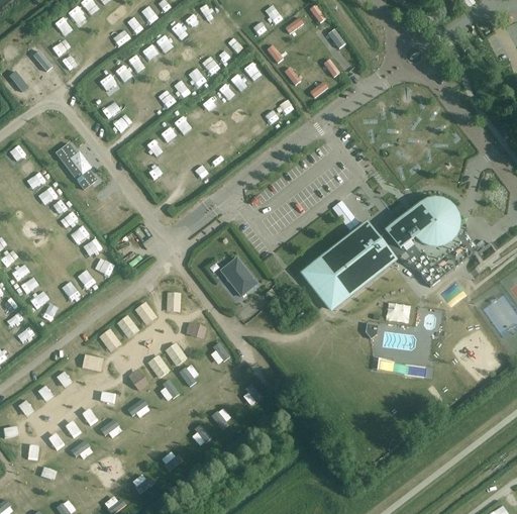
[(309,9),(319,22),(325,17),(316,4),(309,9)]
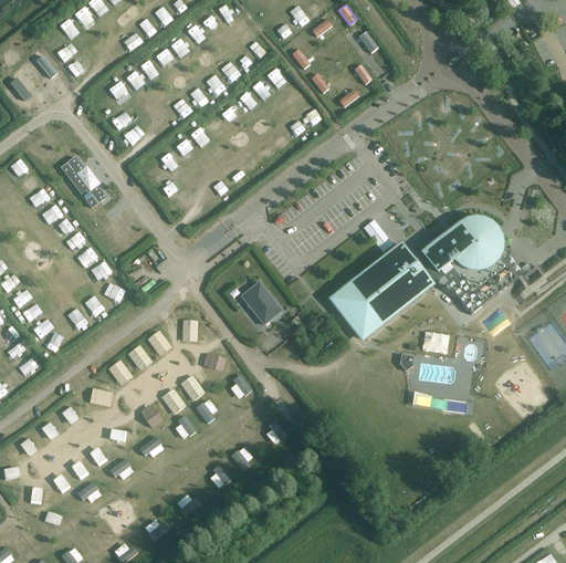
[(333,25),(327,18),(312,29),(316,37),(333,25)]
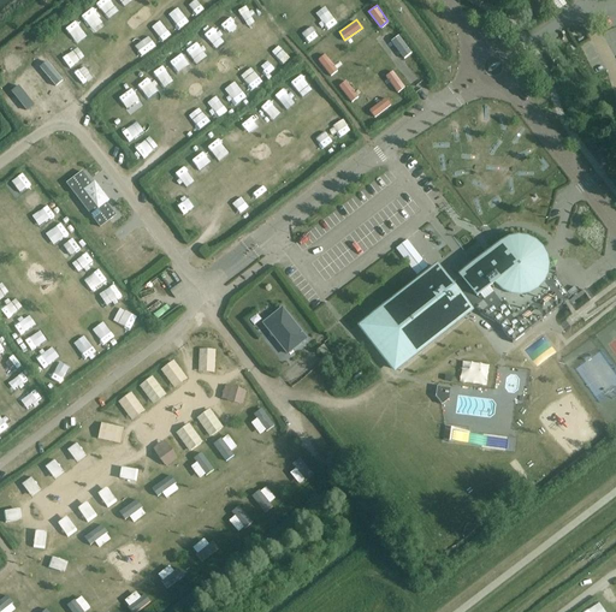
[(383,47),(390,58),(396,53),(388,42),(383,47)]
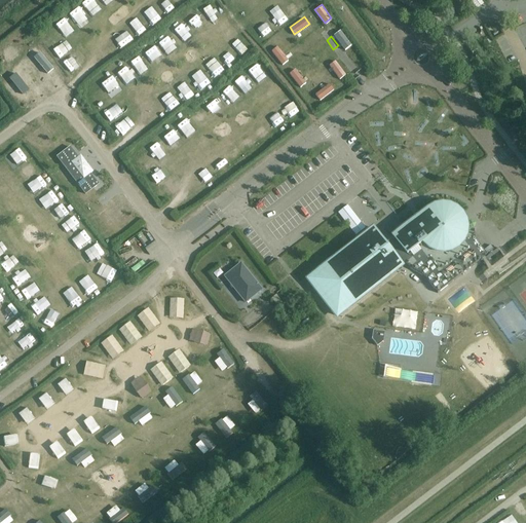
[(506,36),(492,39),(496,53),(510,49),(506,36)]
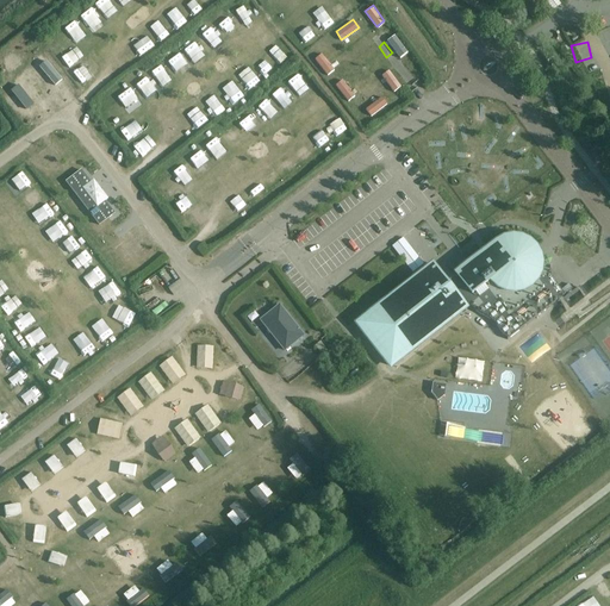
[(335,70),(322,51),(315,56),(328,75),(335,70)]
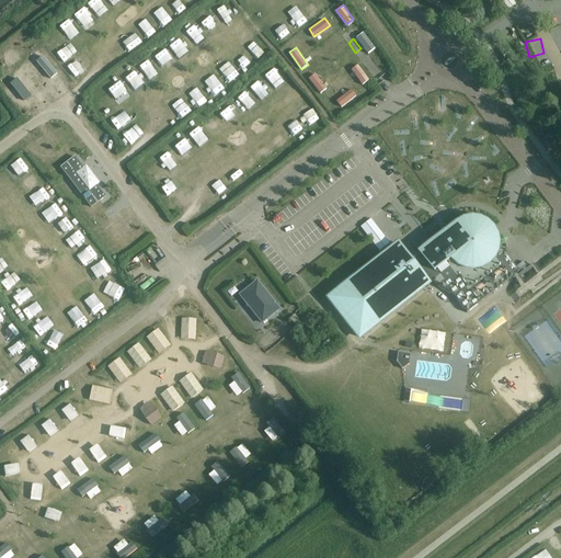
[(13,83),(9,87),(31,117),(57,97),(29,58),(7,75),(13,83)]
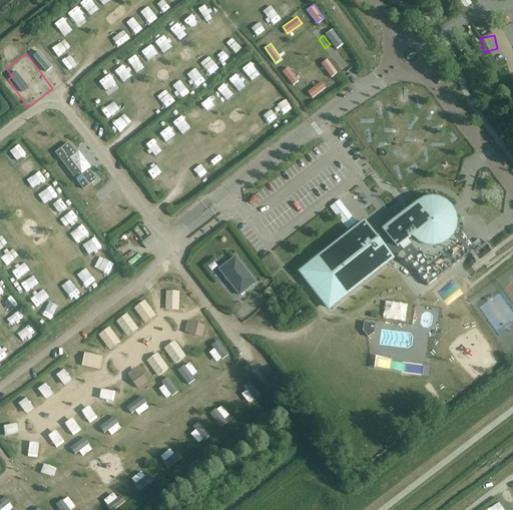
[(321,62),(331,76),(337,72),(327,57),(321,62)]
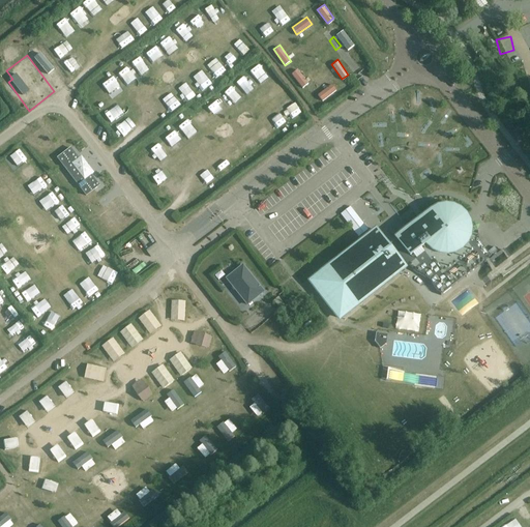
[(308,85),(297,68),(291,74),(302,89),(308,85)]
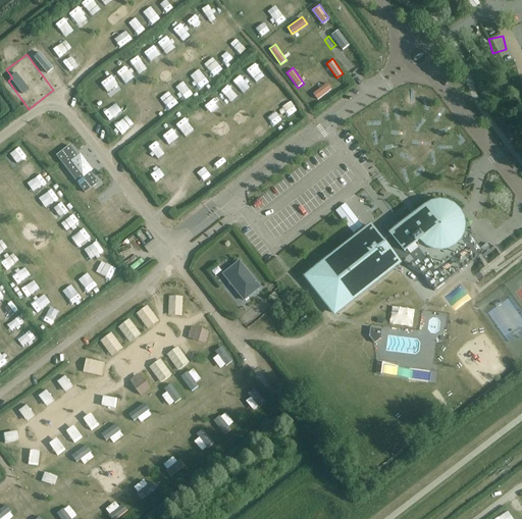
[(327,82),(312,92),(317,98),(332,88),(327,82)]
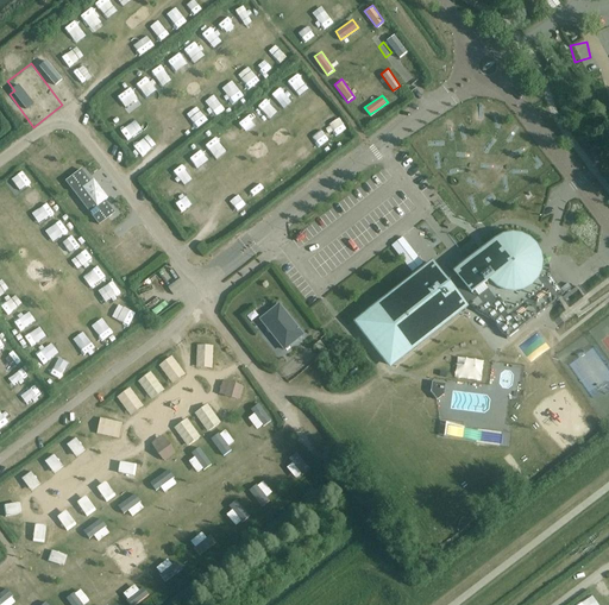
[(80,168),(90,162),(88,156),(77,162),(80,168)]
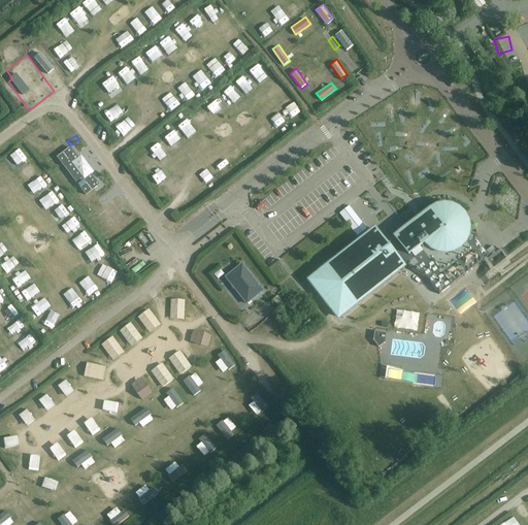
[(70,144),(57,155),(86,192),(99,182),(70,144)]
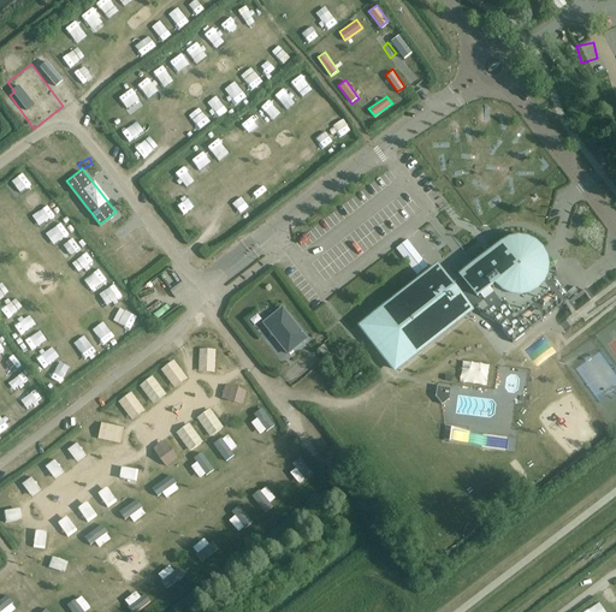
[(189,205),(184,208),(189,217),(195,213),(189,205)]
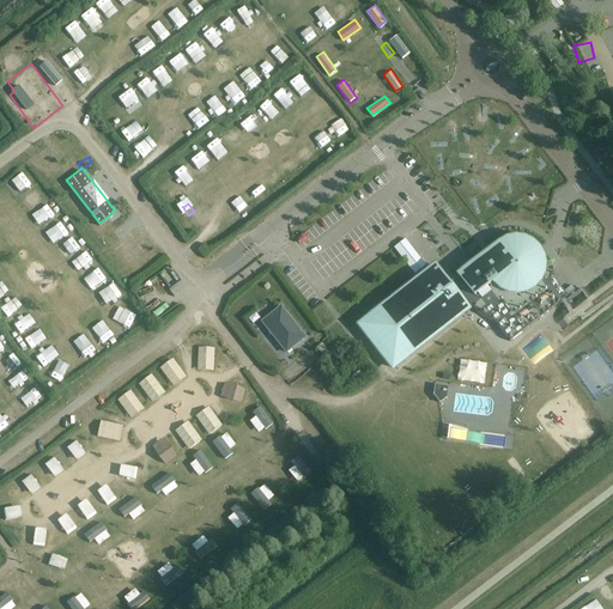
[(449,280),(436,262),(359,322),(393,365),(472,303),(474,306),(478,309),(481,311),(489,315),(492,317),(496,321),(499,324),(510,338),(568,293),(557,279),(554,275),(553,270),(553,267),(552,267),(552,270),(541,269),(542,267),(542,261),(541,254),(536,245),(530,241),(523,237),(515,236),(507,237),(499,241),(449,280)]
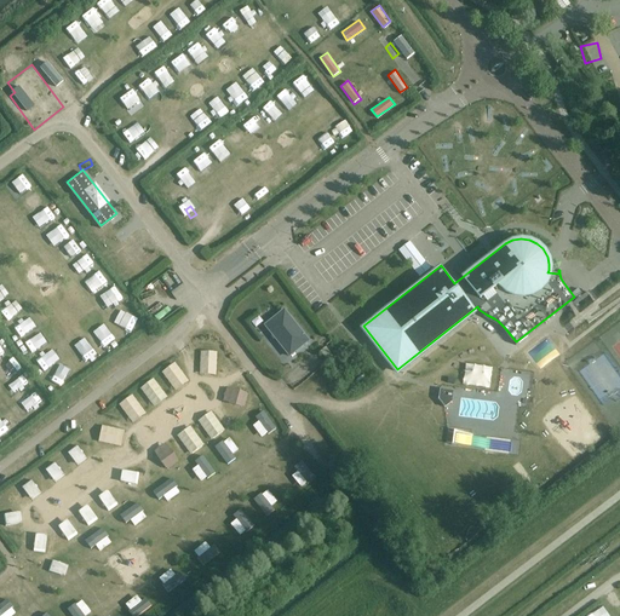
[(273,327),(270,329),(290,352),(308,338),(288,312),(288,311),(286,308),(282,308),(279,310),(280,311),(271,317),(274,320),(273,327)]
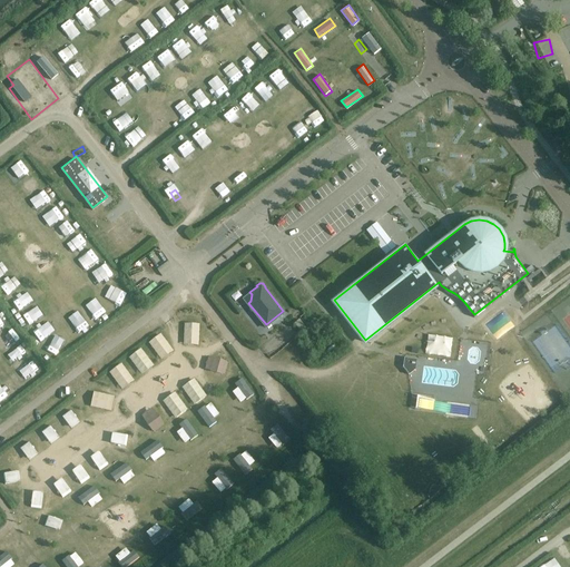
[(500,340),(510,333),(500,318),(490,323),(500,340)]
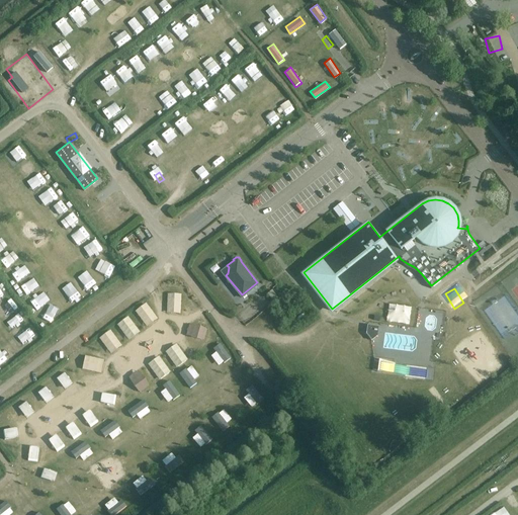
[(171,313),(183,313),(184,295),(172,294),(171,313)]
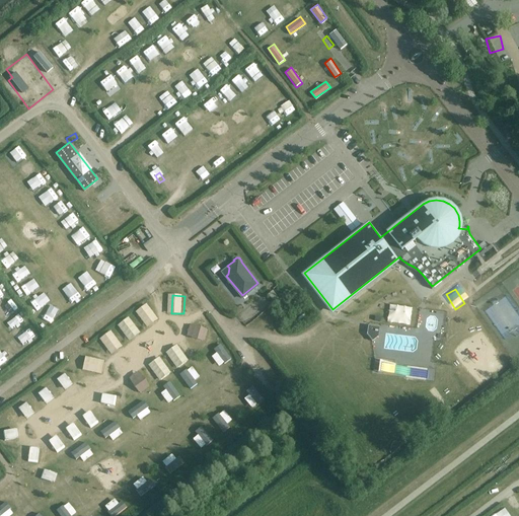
[(46,301),(35,307),(39,312),(49,307),(46,301)]
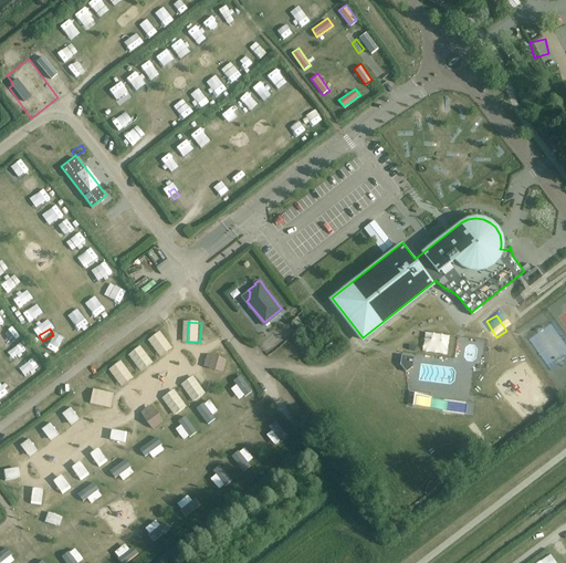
[(153,342),(164,357),(174,351),(163,334),(153,342)]
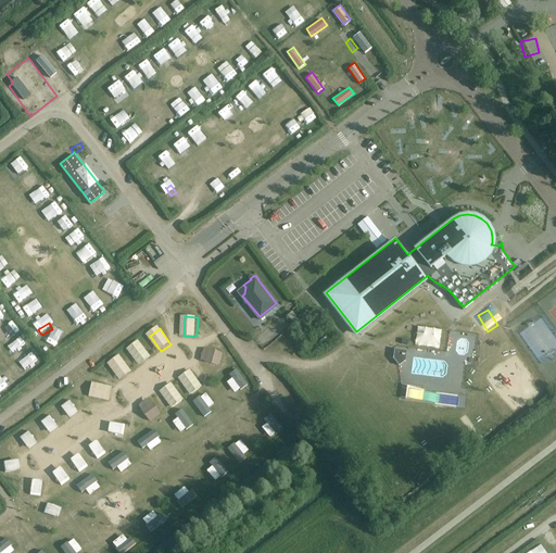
[(131,350),(142,365),(152,359),(142,343),(131,350)]
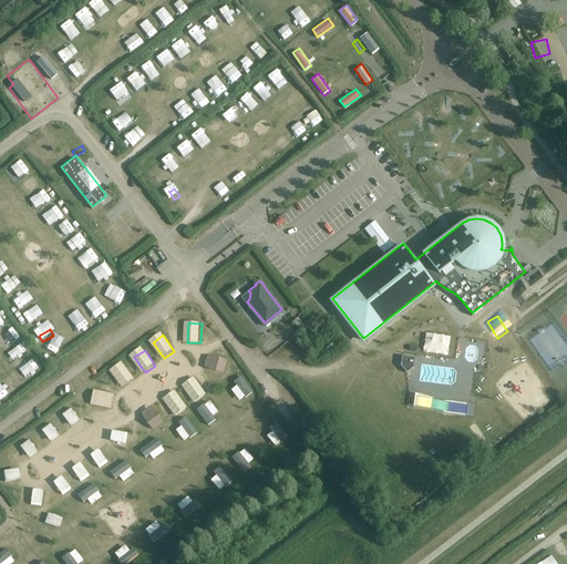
[(402,355),(401,362),(406,370),(412,365),(413,356),(402,355)]
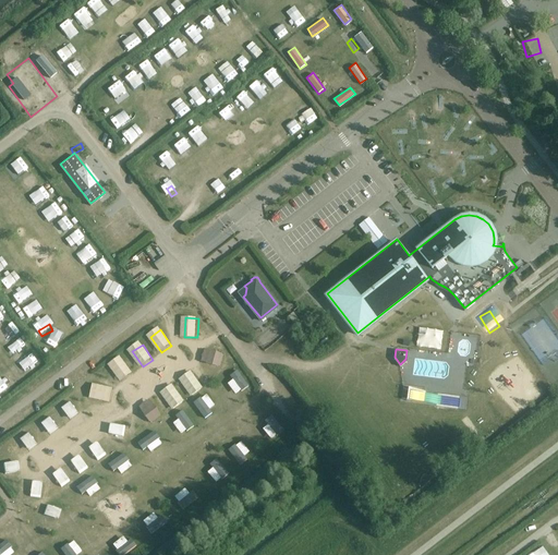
[(206,353),(205,365),(225,368),(226,354),(206,353)]
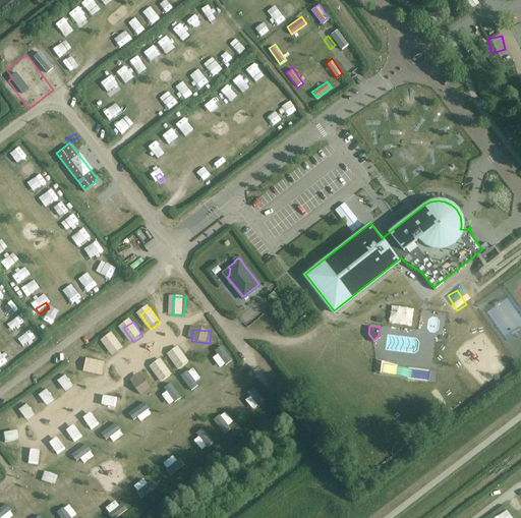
[(31,344),(35,341),(29,333),(24,336),(31,344)]
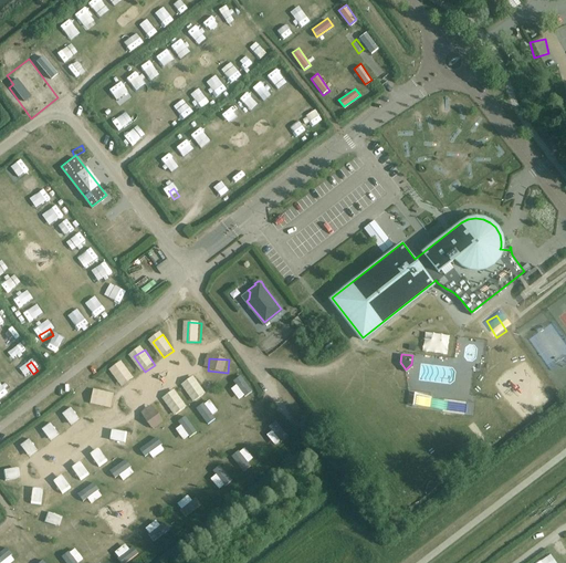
[(127,386),(137,378),(125,364),(115,372),(127,386)]
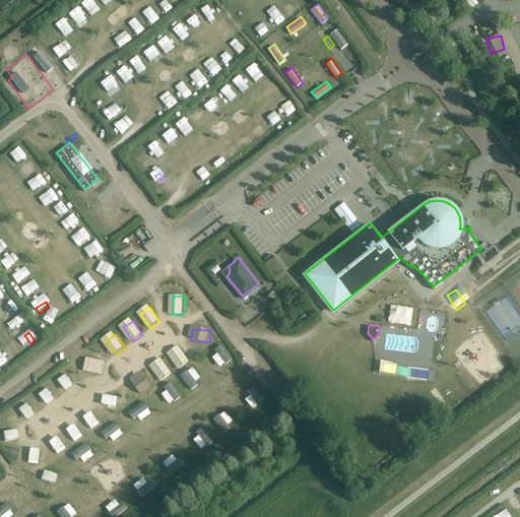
[(220,342),(214,347),(225,364),(233,359),(220,342)]
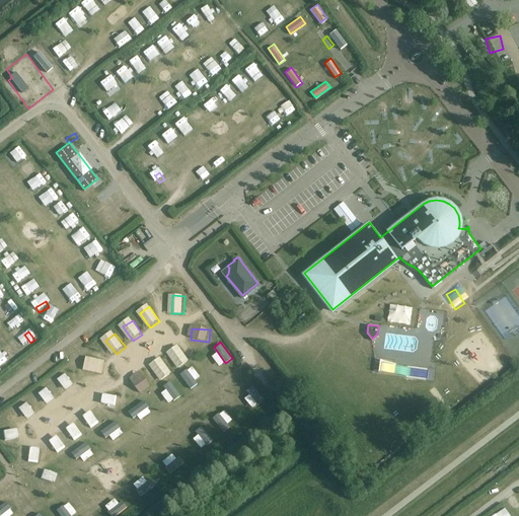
[(179,348),(170,355),(181,369),(191,362),(179,348)]
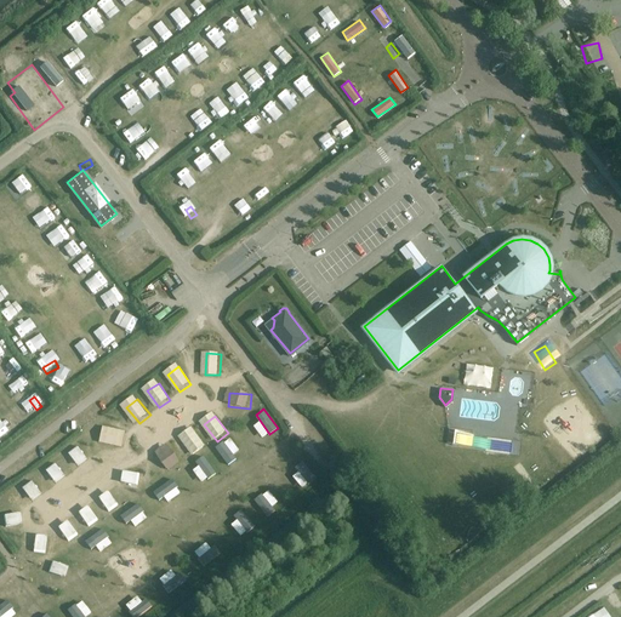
[(197,457),(208,449),(194,432),(183,440),(197,457)]
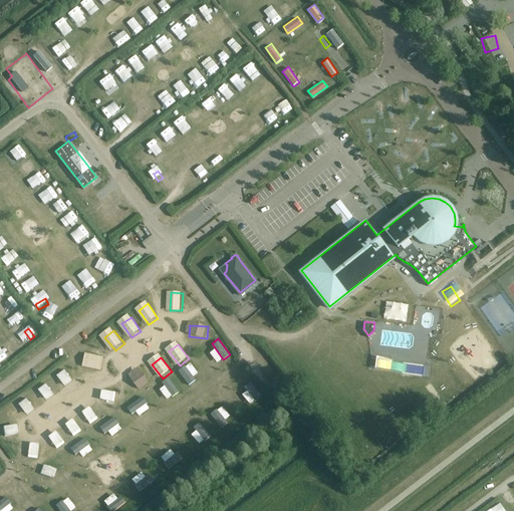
[(86,370),(104,370),(104,358),(87,358),(86,370)]
